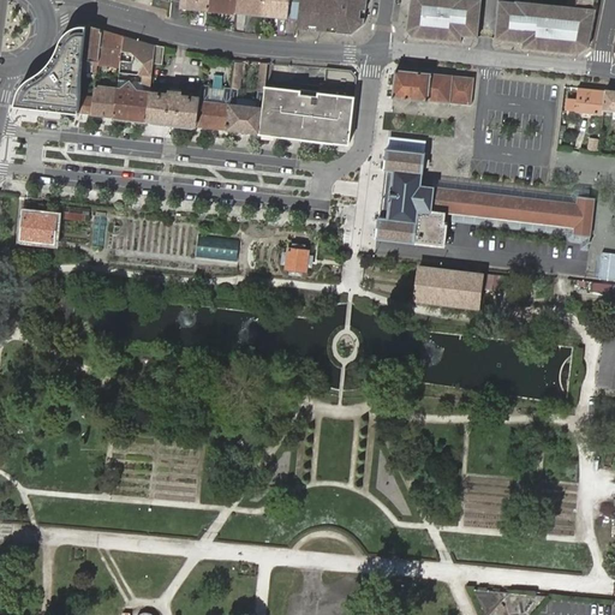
[(224,11),(234,12),(236,0),(207,0),(207,5),(224,7),(224,11)]
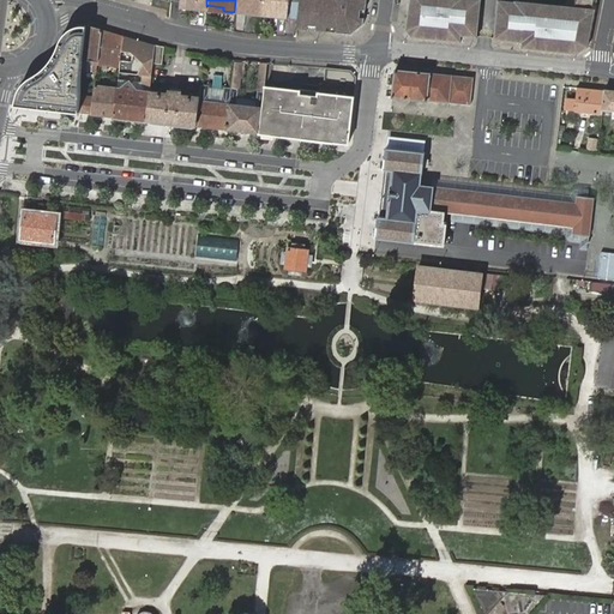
[(235,0),(234,12),(246,13),(246,10),(262,12),(262,0),(235,0)]
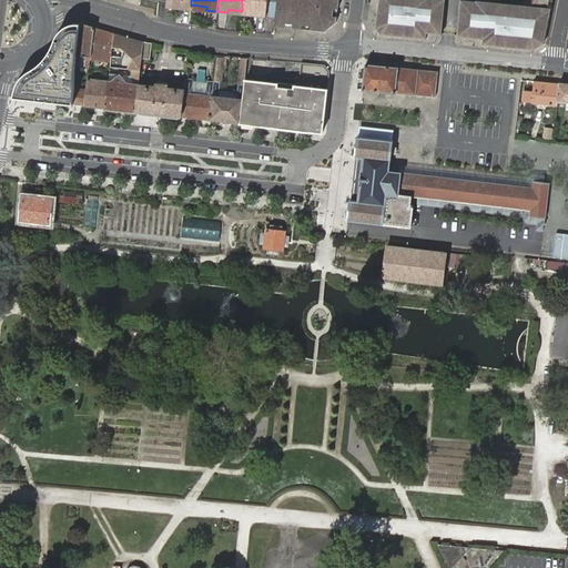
[(266,1),(265,0),(242,0),(242,11),(254,12),(254,16),(274,18),(275,2),(266,1)]
